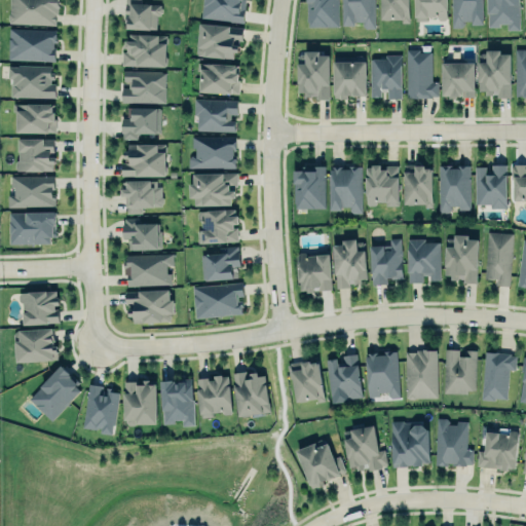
[(9,0),(58,0),(58,12),(54,12),(54,23),(8,22),(8,20),(7,19),(7,13),(9,11),(9,0)]
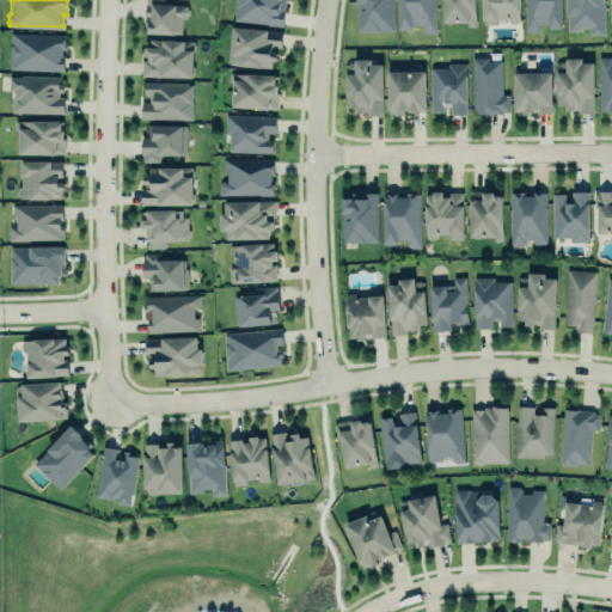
[(145,0),(145,31),(182,31),(182,16),(184,17),(187,12),(188,7),(185,6),(185,4),(163,1),(163,0),(145,0)]
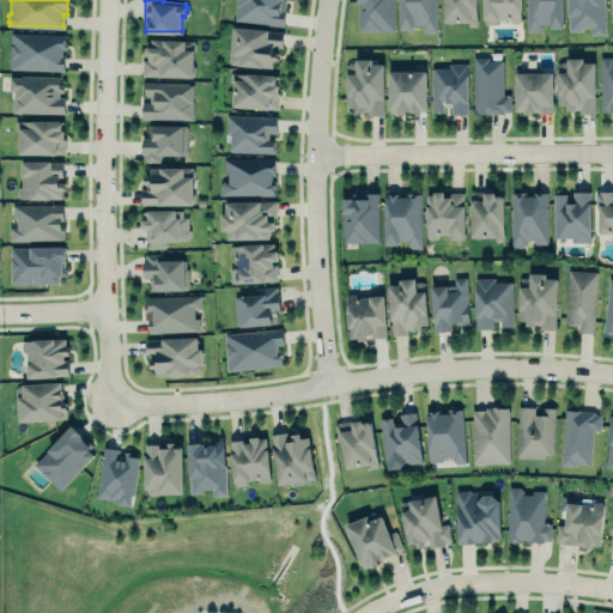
[(284,0),(281,24),(234,18),(236,0),(284,0)]
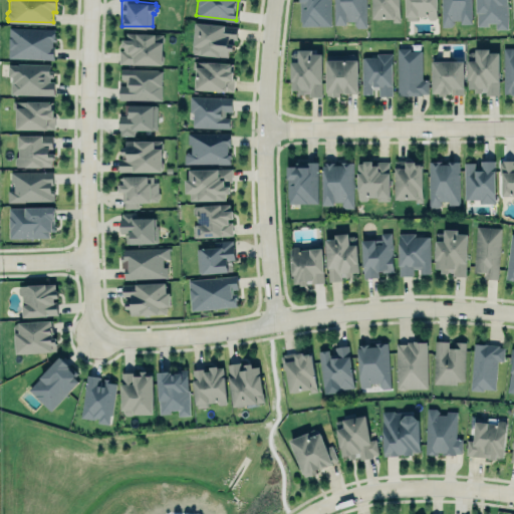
[(300,24),(329,24),(329,0),(298,0),(298,19),(300,19),(300,24)]
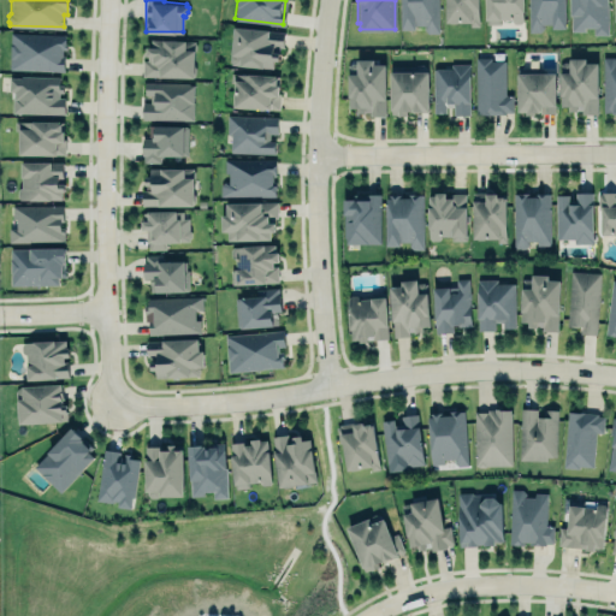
[(401,28),(414,28),(414,24),(422,24),(424,30),(428,31),(437,31),(437,0),(401,0),(401,3),(401,28)]
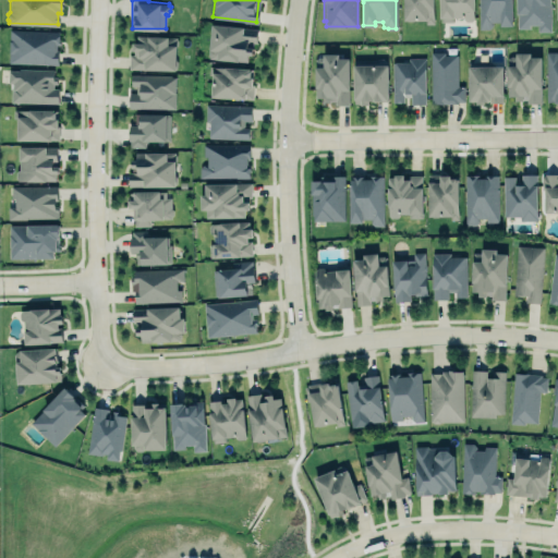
[(402,0),(434,0),(436,25),(423,26),(422,19),(403,19),(402,0)]
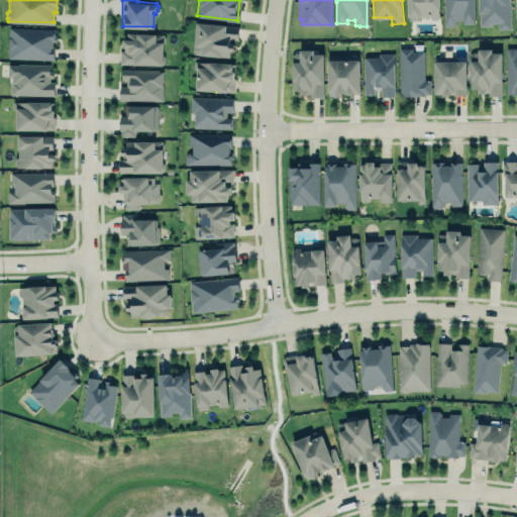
[(406,0),(407,19),(420,19),(420,15),(428,15),(429,18),(435,19),(438,16),(438,0),(406,0)]
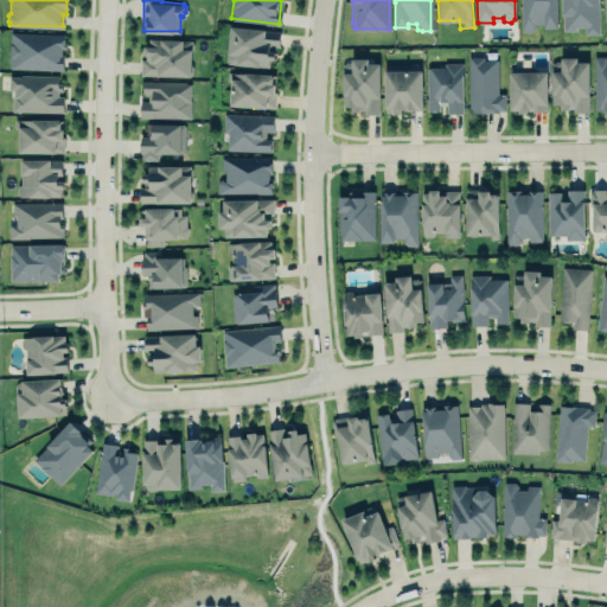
[(557,27),(556,0),(519,0),(521,32),(540,32),(540,29),(557,27)]
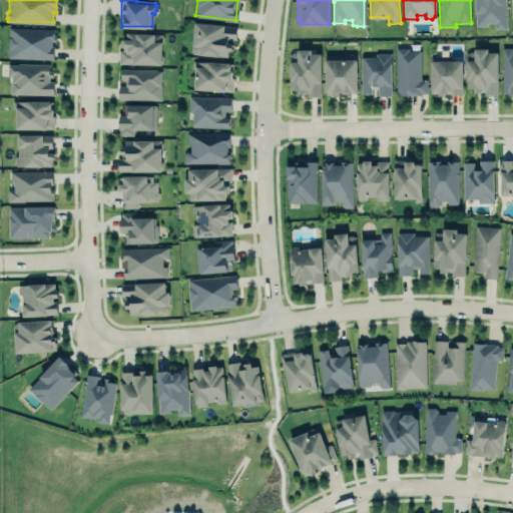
[(471,0),(473,30),(486,29),(486,22),(494,29),(509,28),(507,0),(471,0)]
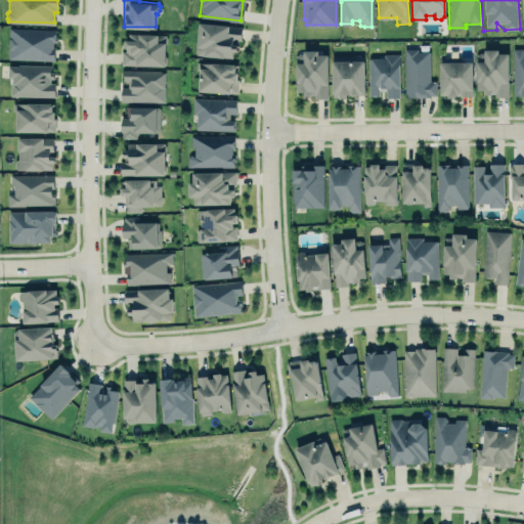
[(194,53),(230,55),(232,39),(239,39),(241,27),(229,27),(228,20),(199,18),(198,43),(193,45),(193,49),(194,53)]
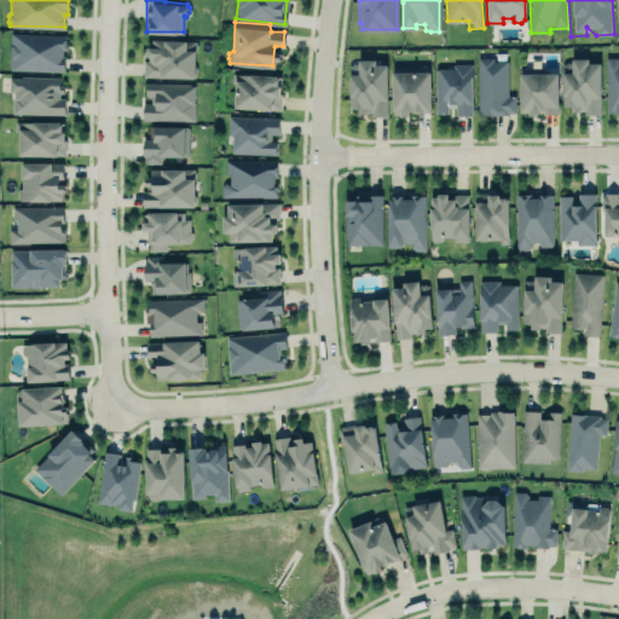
[(64,71),(65,35),(10,33),(10,70),(64,71)]
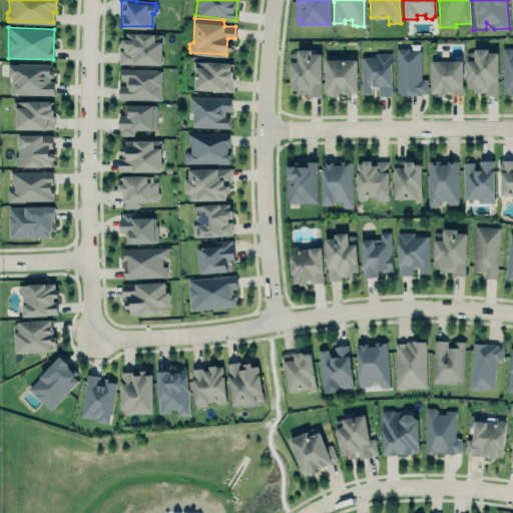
[(126,31),(162,32),(161,63),(117,62),(118,48),(122,48),(122,44),(121,43),(121,37),(126,37),(126,31)]
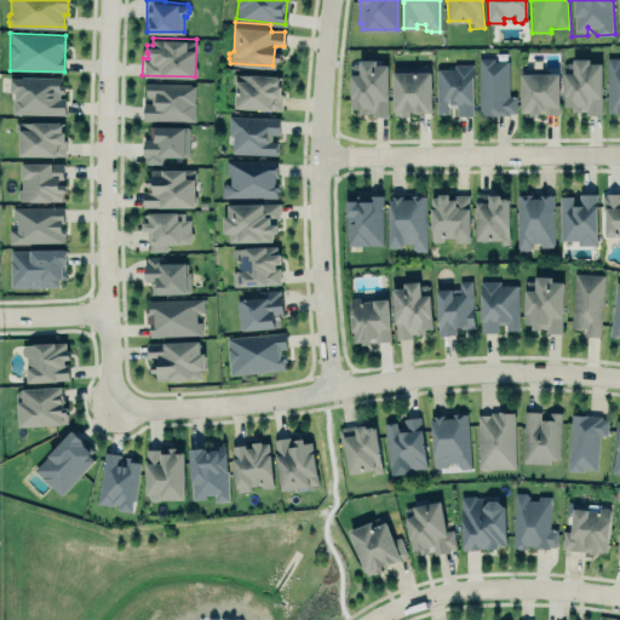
[(619,56),(606,56),(607,114),(619,113),(619,56)]
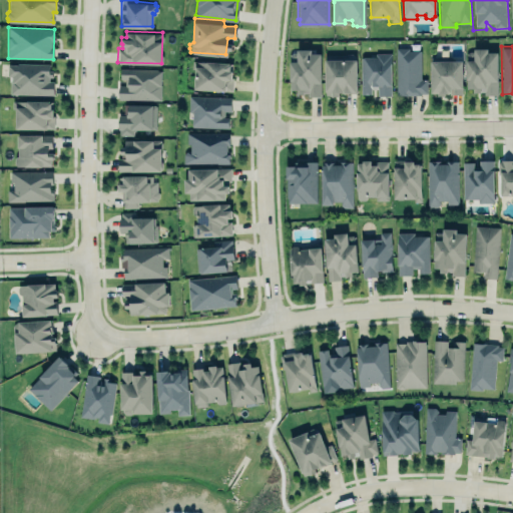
[(321,95),(321,81),(321,51),(311,51),(311,47),(298,47),(298,51),(293,51),(292,53),(290,53),(290,78),(291,79),(291,89),(297,89),(297,92),(308,92),(308,95),(321,95)]
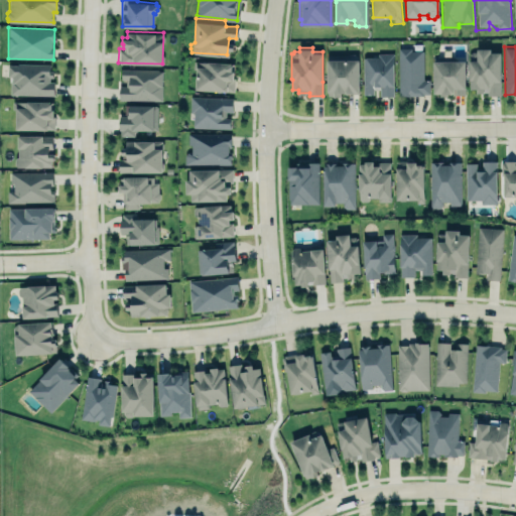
[(501,95),(500,50),(490,51),(490,47),(478,47),(478,58),(469,58),(470,88),(476,88),(476,92),(488,92),(488,95),(501,95)]
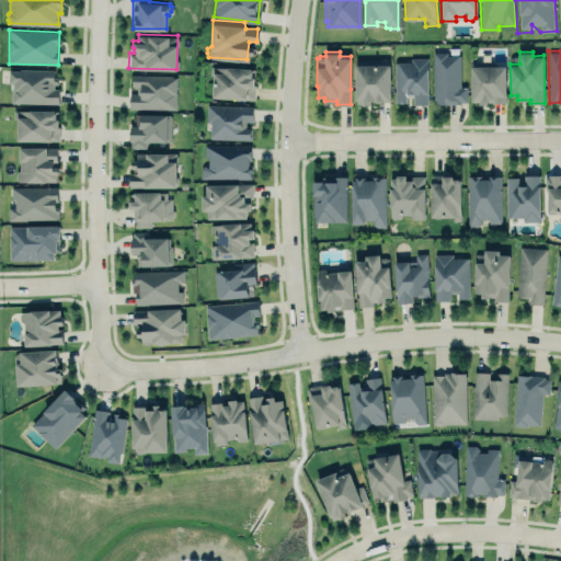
[(433,104),(466,104),(466,87),(460,87),(460,54),(432,54),(433,104)]
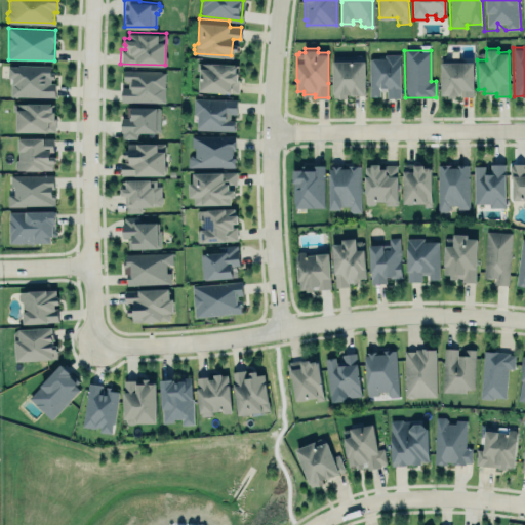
[(400,97),(400,54),(384,54),(384,58),(368,58),(368,96),(382,96),(382,98),(400,97)]
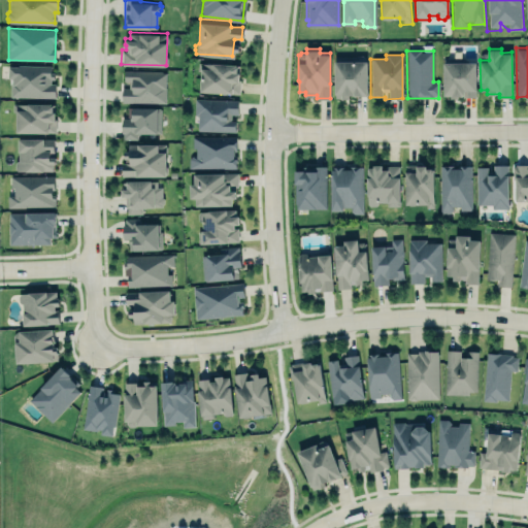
[(367,59),(334,60),(335,97),(349,98),(349,94),(353,94),(353,96),(360,94),(367,96),(367,59)]
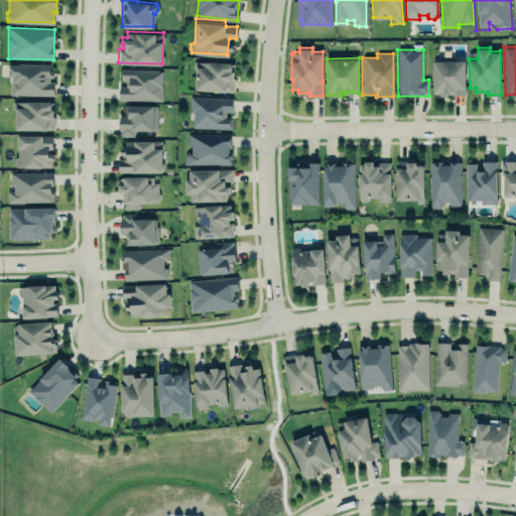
[(195,87),(234,91),(235,77),(234,77),(234,70),(233,69),(234,62),(231,62),(231,61),(208,59),(208,60),(197,60),(196,60),(194,60),(194,68),(197,68),(195,87)]
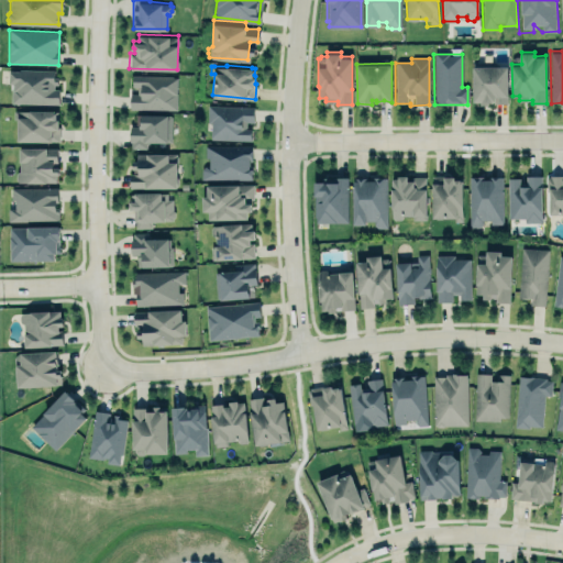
[(507,103),(507,66),(473,66),(472,102),(507,103)]
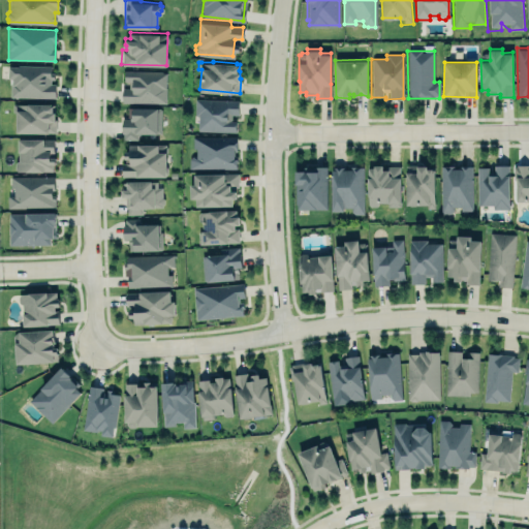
[(55,96),(55,82),(50,82),(50,78),(54,78),(54,70),(51,70),(51,64),(18,63),(18,65),(7,65),(7,76),(12,76),(11,82),(10,82),(9,96),(55,96)]
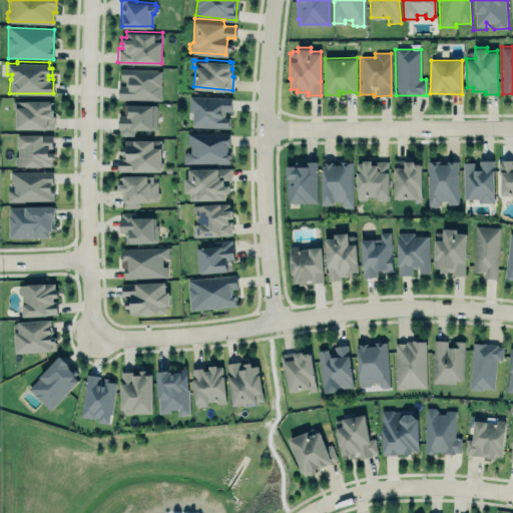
[(161,67),(160,99),(117,98),(118,83),(125,83),(125,77),(120,77),(121,67),(161,67)]
